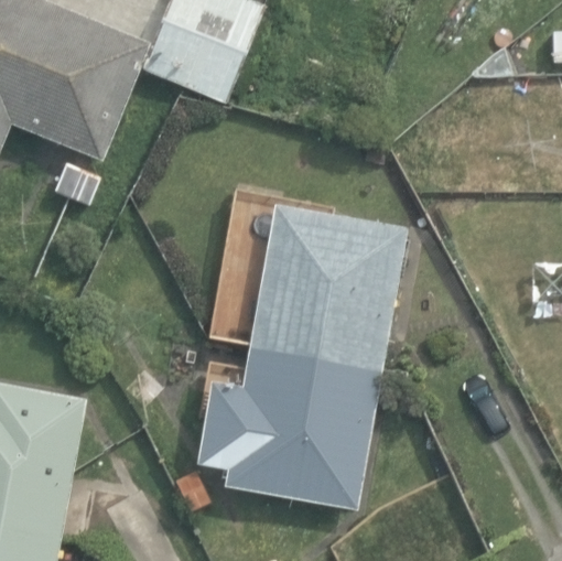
[(0,0),(0,150),(11,125),(104,162),(141,67),(151,43),(44,0),(0,0)]
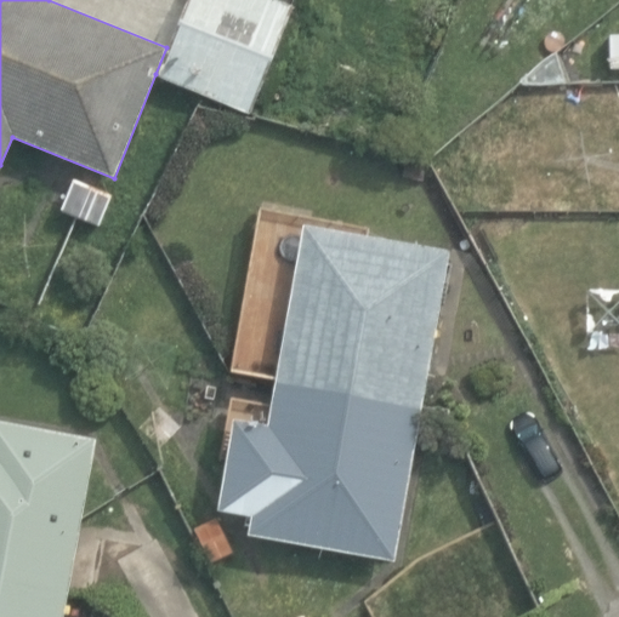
[(185,0),(166,47),(155,74),(249,113),(295,5),(283,0),(185,0)]
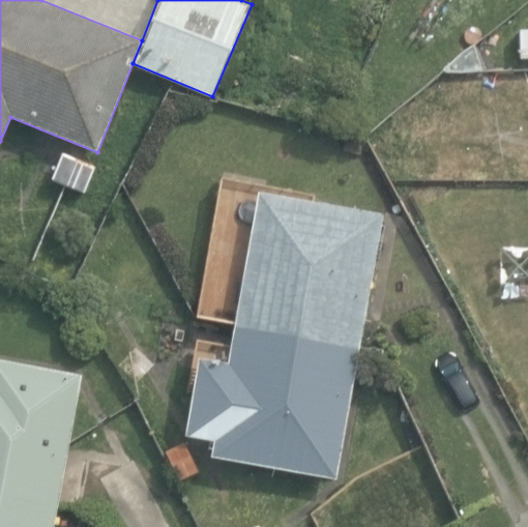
[(66,184),(85,192),(96,164),(63,151),(52,178),(66,184)]
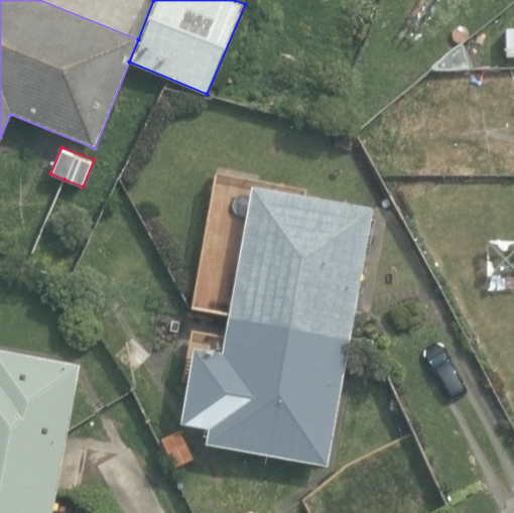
[(350,336),(372,208),(249,185),(221,354),(191,349),(178,425),(208,430),(205,445),(328,467),(350,336)]
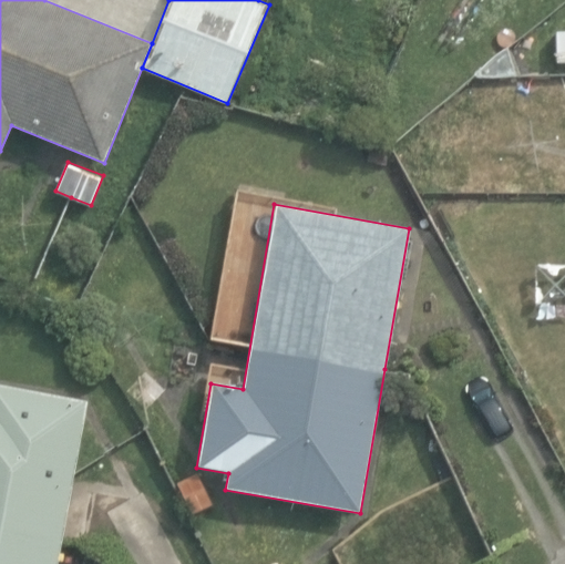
[(0,563),(57,563),(88,400),(0,383),(0,563)]
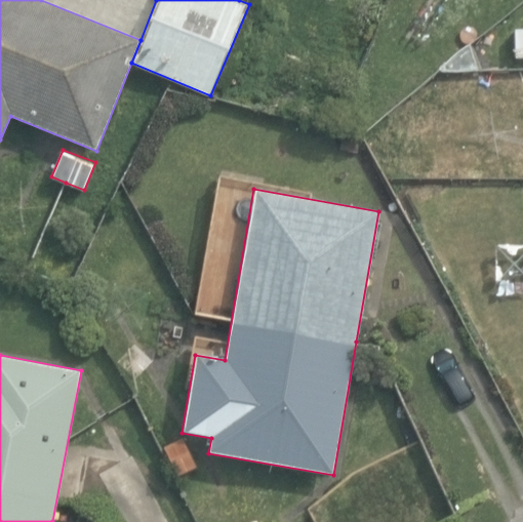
[(179,478),(199,467),(183,438),(163,448),(179,478)]
